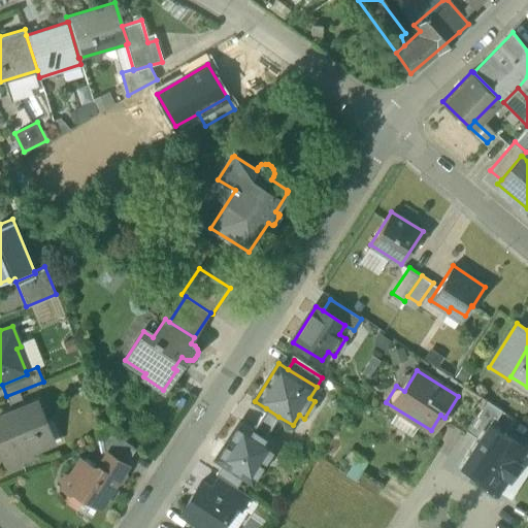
[(485,400),(464,387),(458,396),(444,418),(465,431),(485,400)]
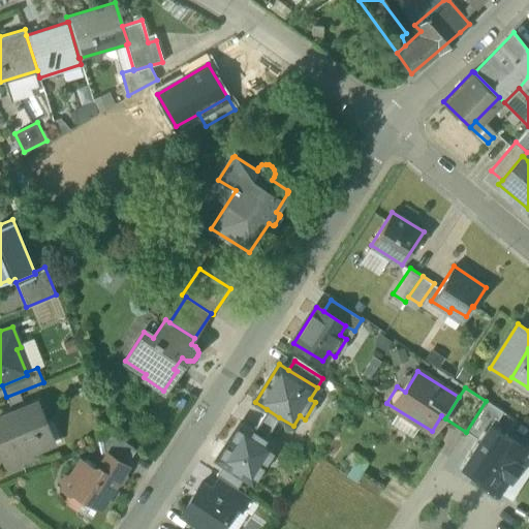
[(486,401),(466,432),(481,442),(501,410),(486,401)]
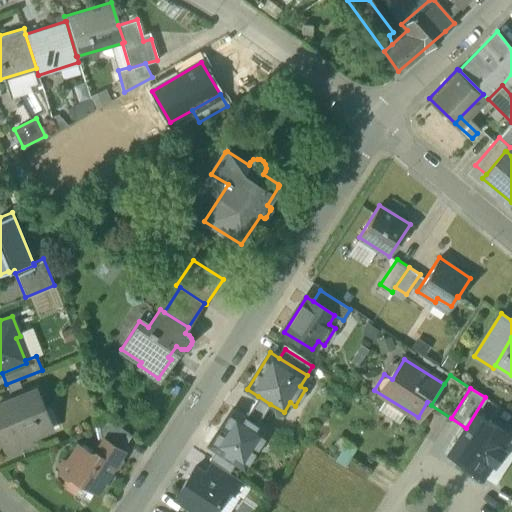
[(45,413),(36,390),(15,399),(21,413),(0,421),(0,434),(6,450),(19,445),(20,448),(29,444),(28,440),(29,440),(27,436),(42,430),(36,416),(45,413)]
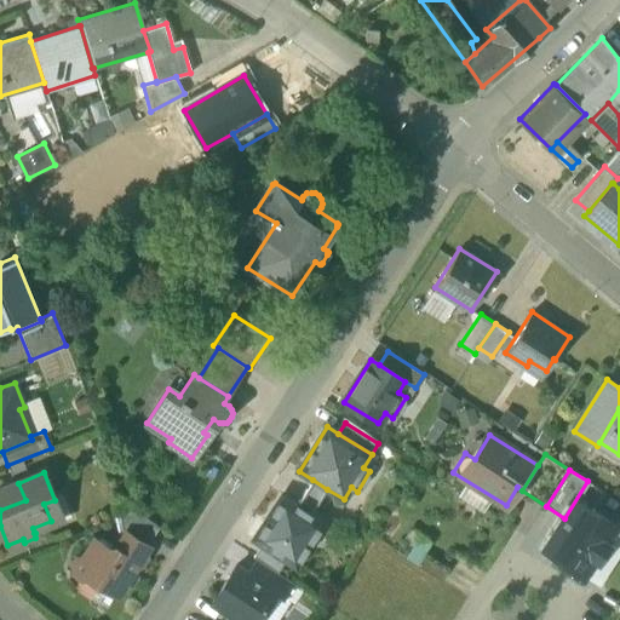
[(282,495),(254,539),(262,545),(286,560),(294,566),(323,522),(311,514),(327,489),(313,480),(296,504),(282,495)]
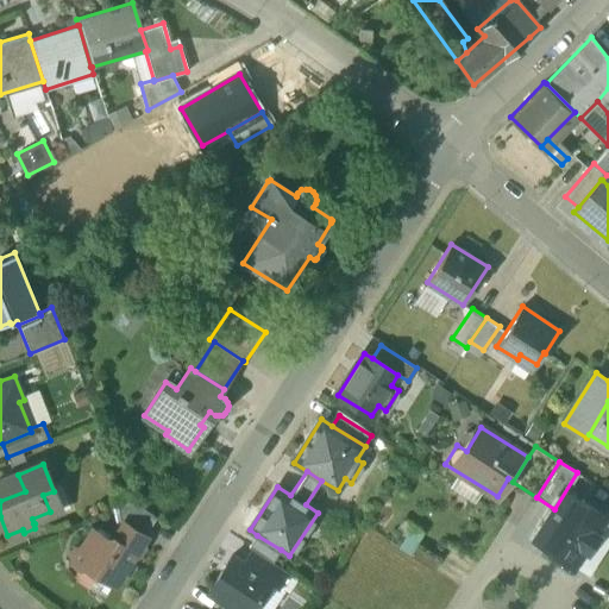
[(18,475),(0,481),(0,501),(25,491),(18,475)]
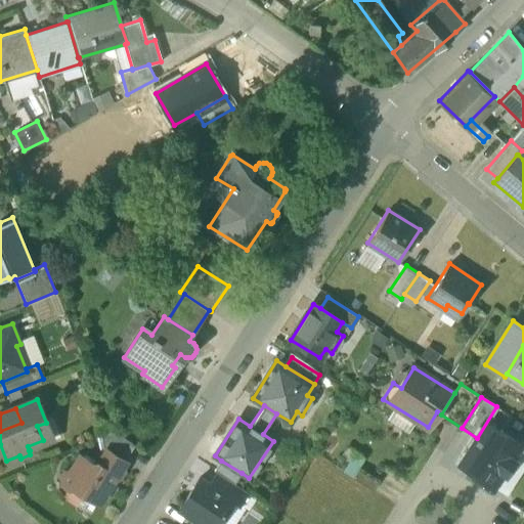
[(520,445),(486,423),(477,438),(460,465),(493,486),(520,445)]
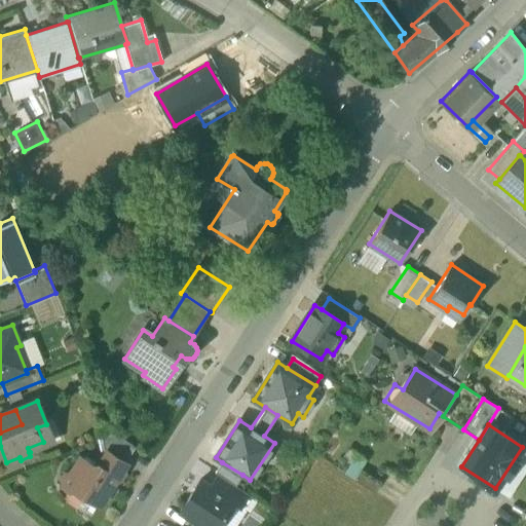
[(135,446),(113,431),(100,438),(104,451),(108,454),(109,452),(124,462),(135,446)]
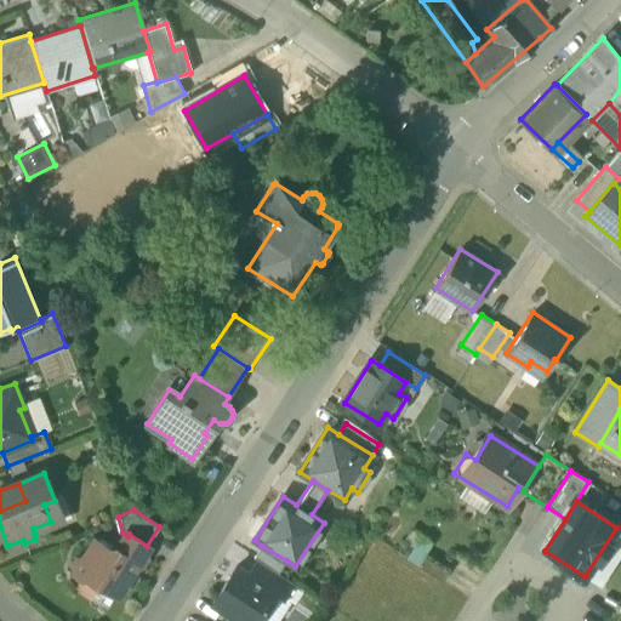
[(112,551),(98,542),(92,543),(83,558),(77,559),(73,564),(75,574),(81,577),(85,576),(115,597),(148,546),(147,546),(129,534),(127,536),(119,550),(112,551)]
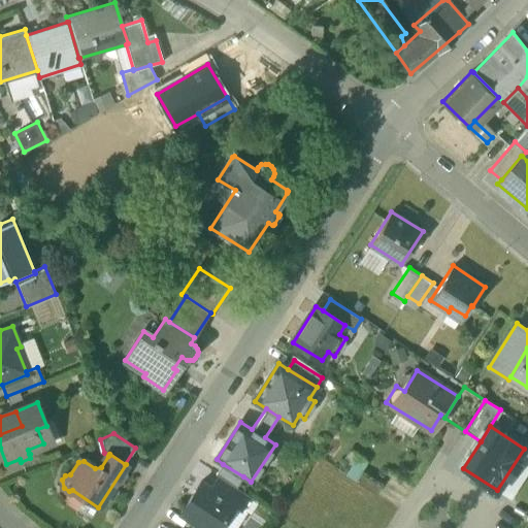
[(243,476),(223,464),(216,474),(219,476),(236,488),(243,476)]
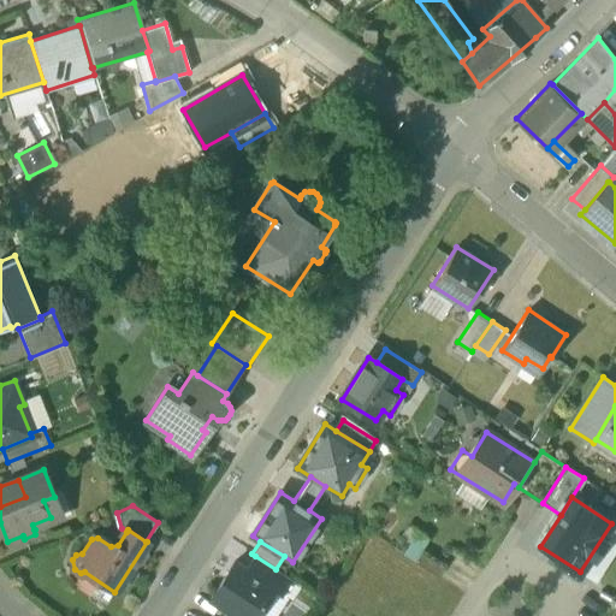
[(255,556),(246,570),(274,588),(282,593),(291,579),(276,569),(255,556)]
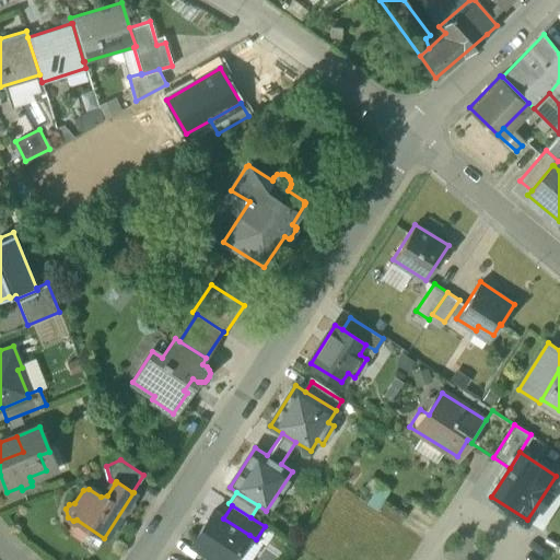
[(223,518),(212,512),(193,544),(217,559),(233,559),(249,535),(223,518)]
